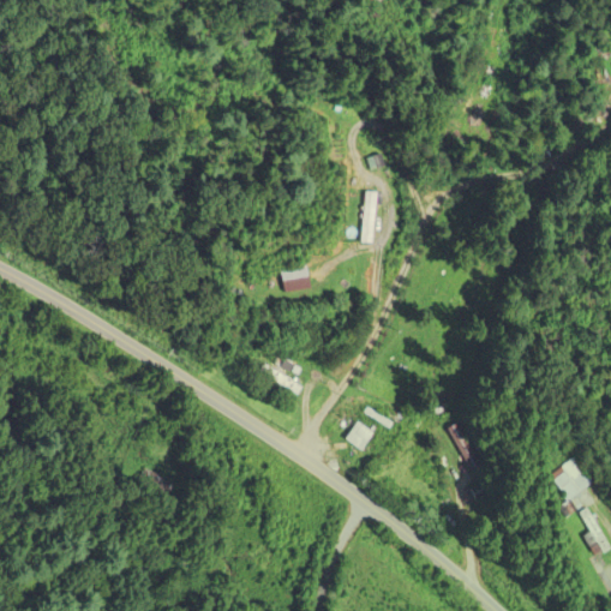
[(373,243),(377,191),(365,190),(361,241),(373,243)]
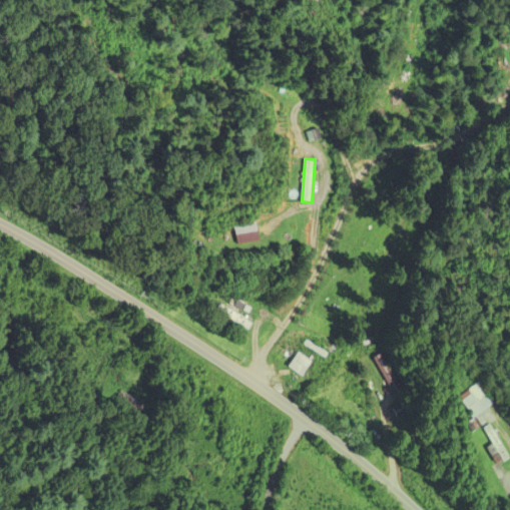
[(262,239),(260,224),(238,226),(240,242),(262,239)]
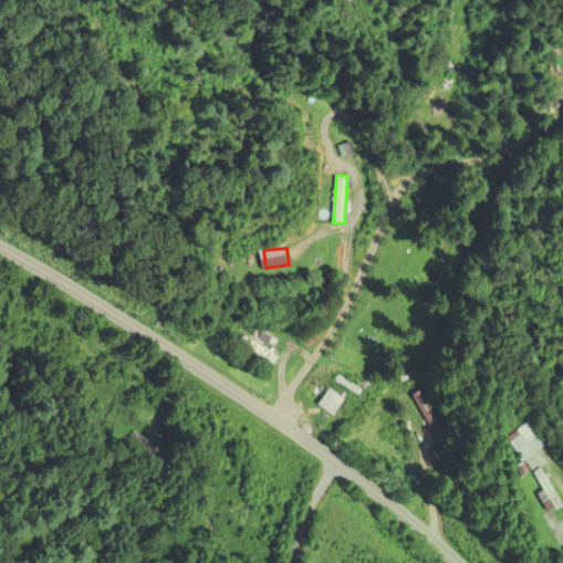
[(274,354),(241,334),(238,341),(271,361),(274,354)]
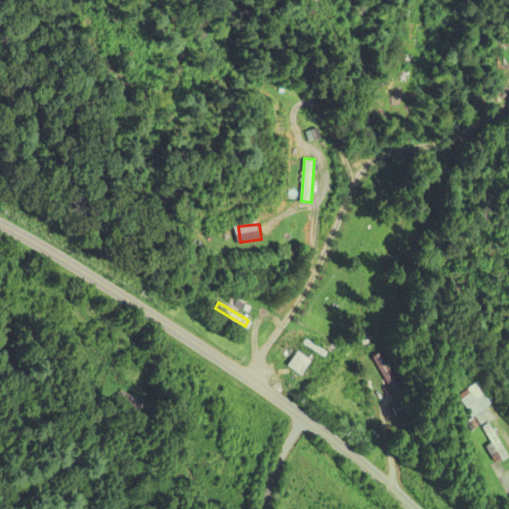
[(365,353),(387,391),(400,383),(378,345),(365,353)]
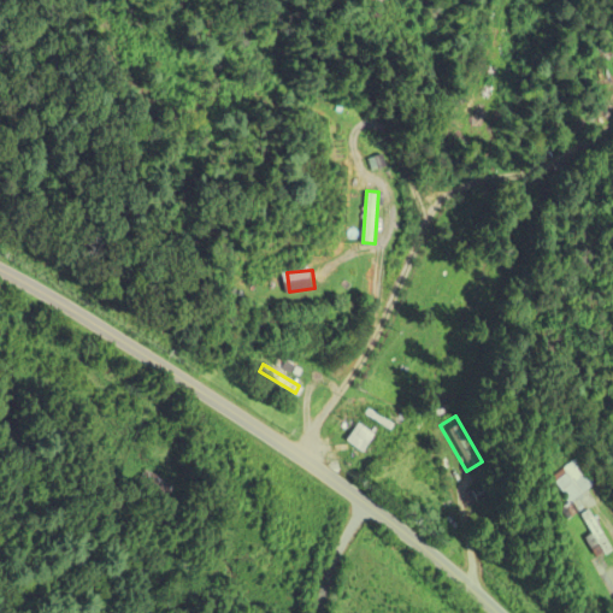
[(359,449),(370,432),(353,422),(342,438),(359,449)]
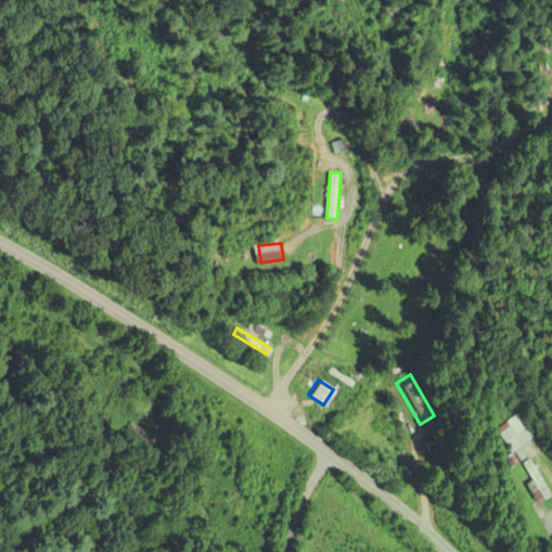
[(513,451),(534,434),(514,411),(495,428),(513,451)]
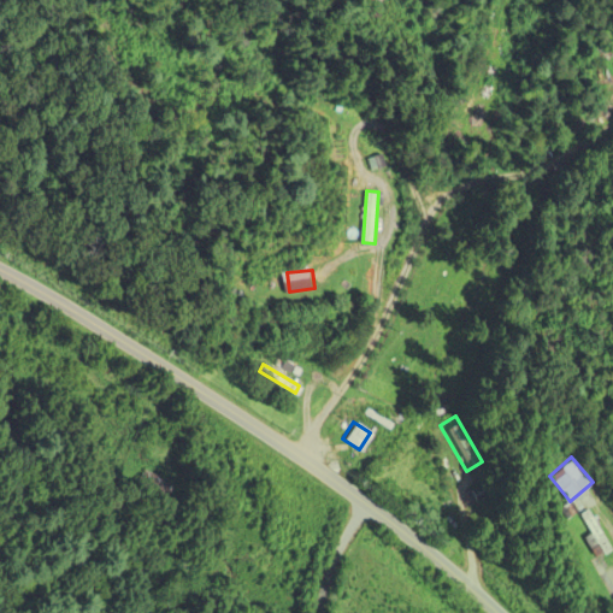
[(175,482),(145,467),(134,491),(164,505),(175,482)]
